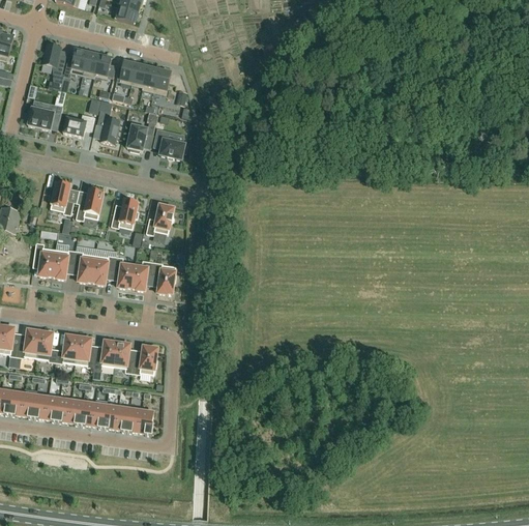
[(117,6),(137,11),(140,1),(137,0),(121,0),(119,6),(117,5),(117,6)]
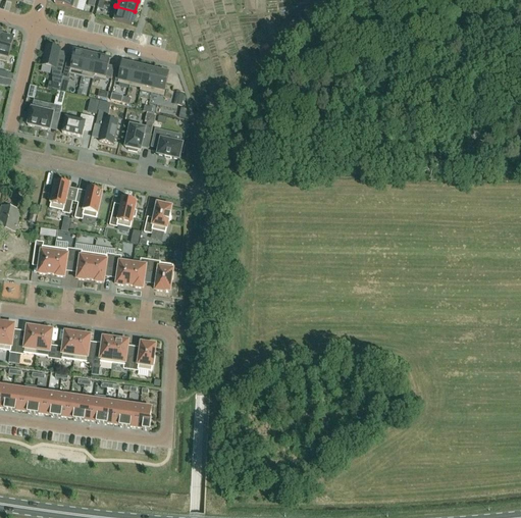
[(135,11),(115,6),(112,16),(132,22),(135,11)]
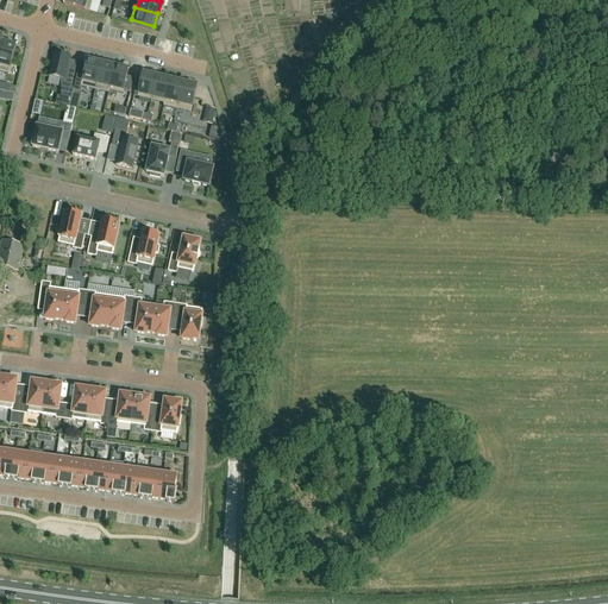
[(16,42),(1,38),(0,43),(0,67),(7,69),(11,56),(13,56),(16,46),(14,46),(16,42)]
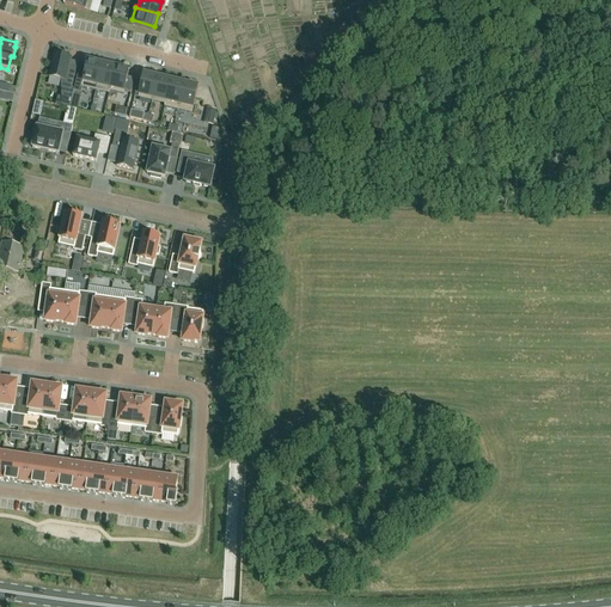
[(69,54),(54,50),(48,73),(60,75),(60,93),(68,94),(75,62),(68,61),(69,54)]
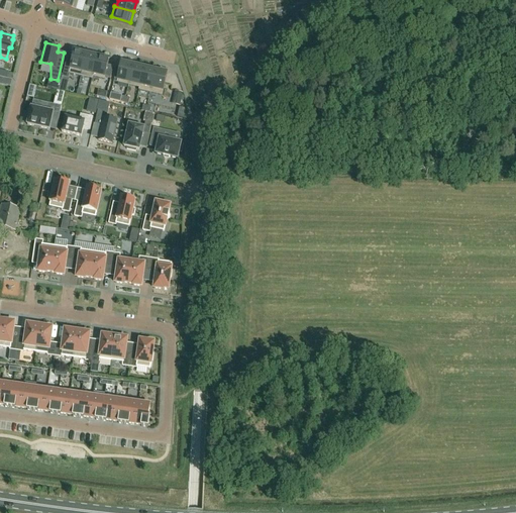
[(67,76),(69,70),(80,73),(85,50),(74,47),(71,60),(66,59),(62,74),(67,76)]
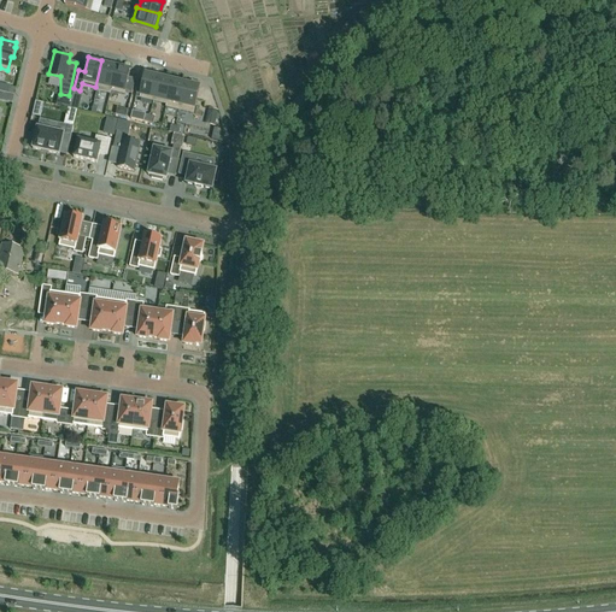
[(101,60),(95,87),(109,90),(115,64),(101,60)]
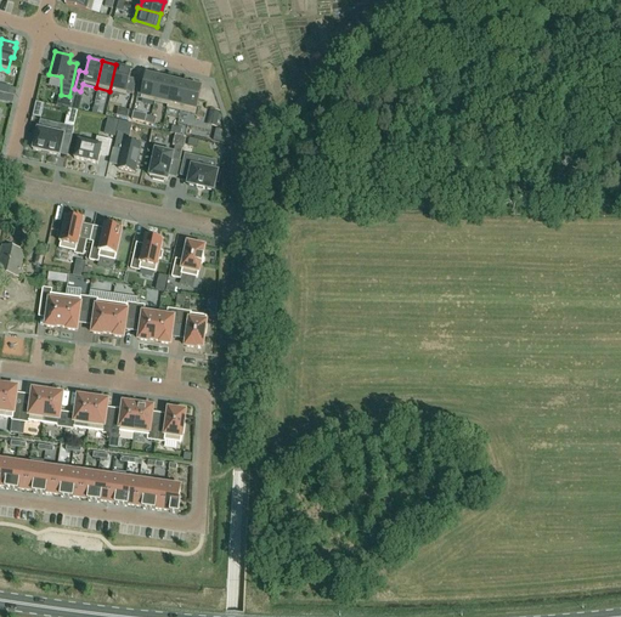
[(130,67),(116,64),(109,91),(111,91),(111,88),(124,91),(125,89),(131,90),(135,75),(129,74),(130,67)]
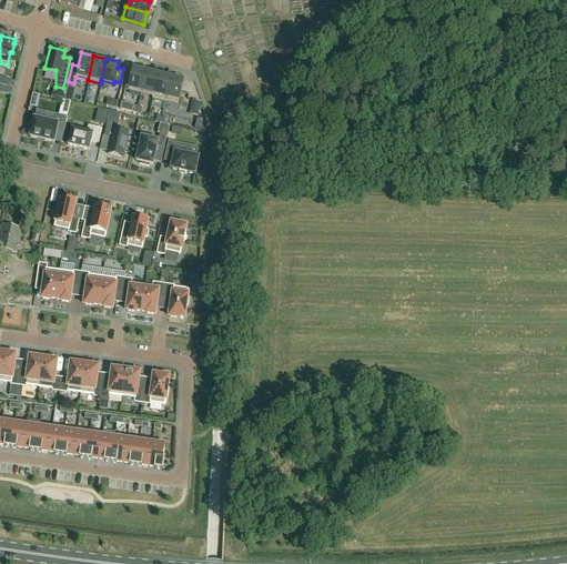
[(140,90),(145,68),(132,64),(128,87),(140,90)]
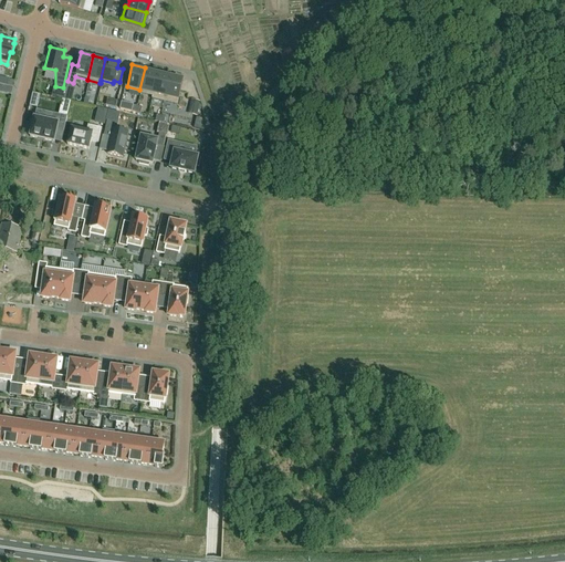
[(150,95),(152,95),(157,71),(145,68),(139,90),(152,92),(150,95)]
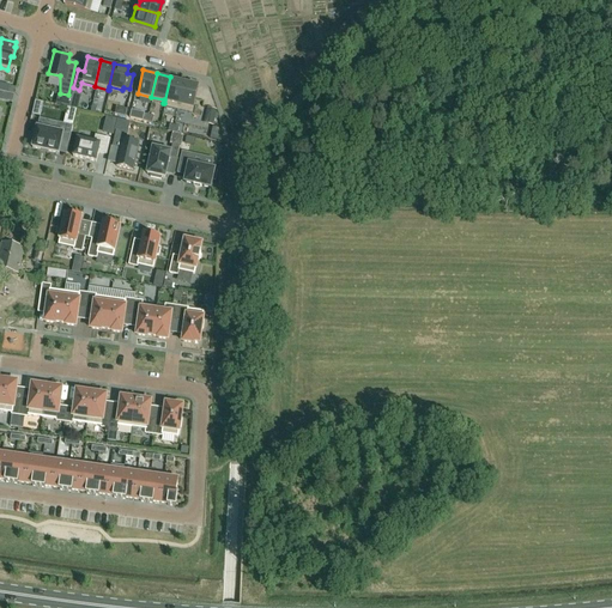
[(183,79),(170,77),(164,103),(177,105),(183,79)]
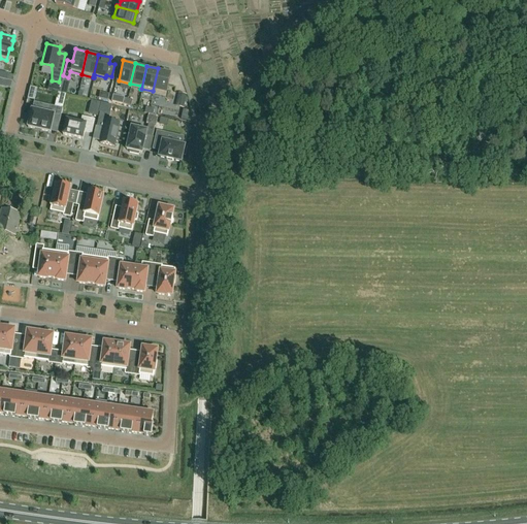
[(158,68),(153,91),(164,94),(173,96),(176,84),(167,80),(170,71),(158,68)]
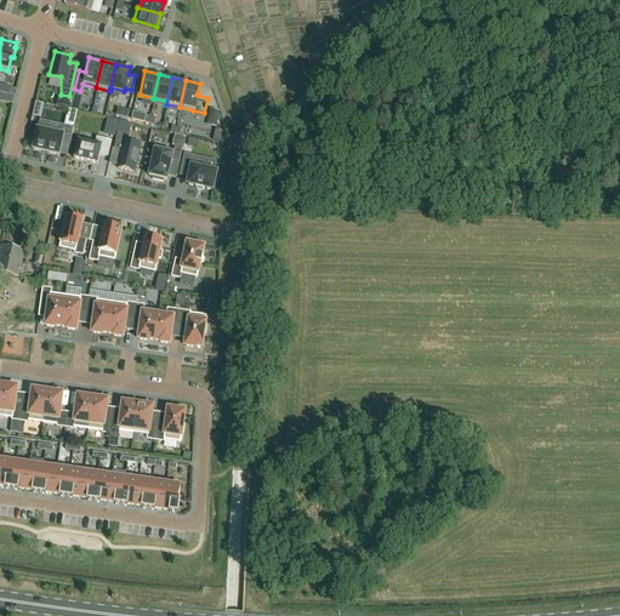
[(208,114),(216,115),(219,107),(210,106),(208,114)]
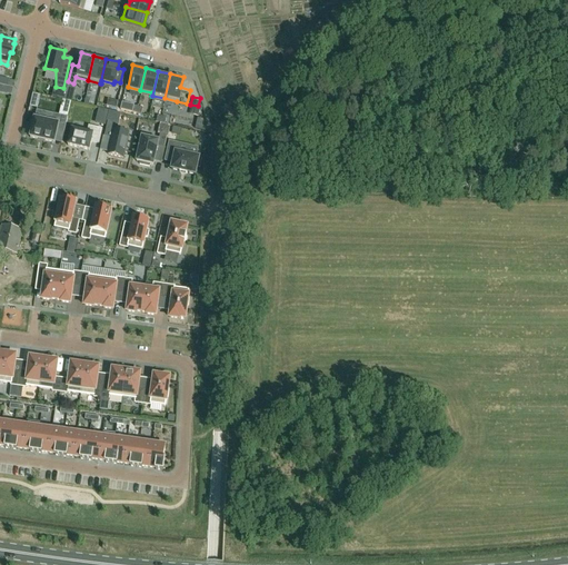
[(53,139),(53,138),(56,127),(63,128),(67,114),(53,110),(51,119),(33,115),(33,118),(30,117),(27,129),(30,130),(30,132),(29,132),(29,134),(30,134),(52,138),(52,139),(53,139)]
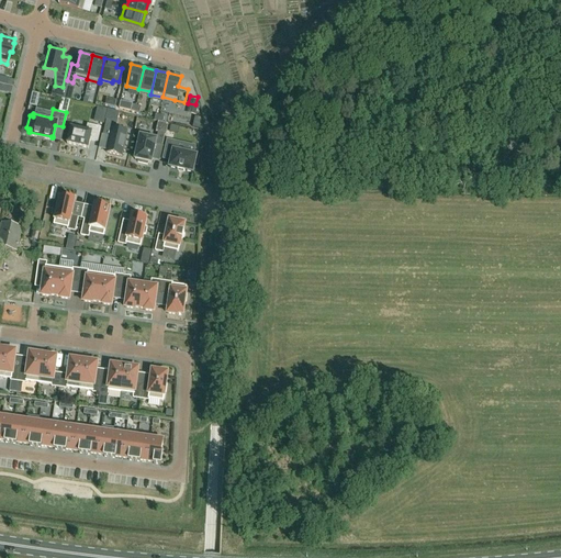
[(105,115),(102,131),(110,133),(105,148),(121,153),(126,127),(112,124),(113,118),(105,115)]
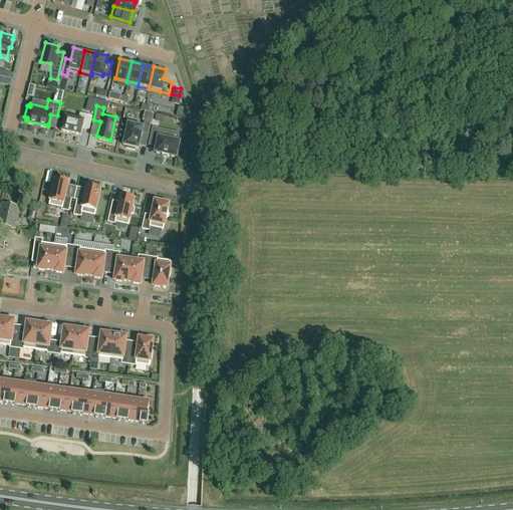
[(79,133),(81,124),(88,125),(91,113),(79,110),(78,116),(64,113),(60,128),(79,133)]
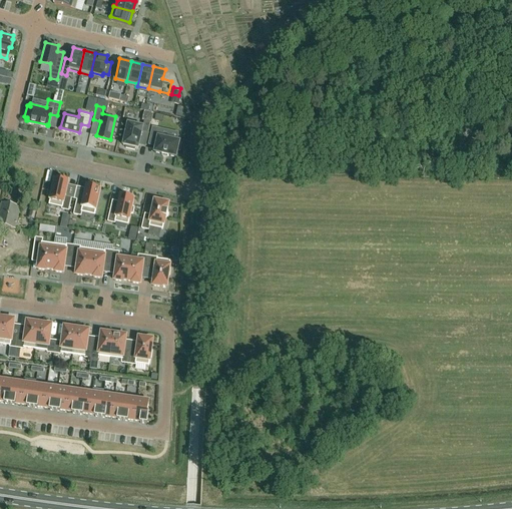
[(127,118),(122,142),(125,142),(124,144),(133,146),(134,144),(137,145),(141,128),(147,130),(149,119),(143,117),(142,121),(127,118)]
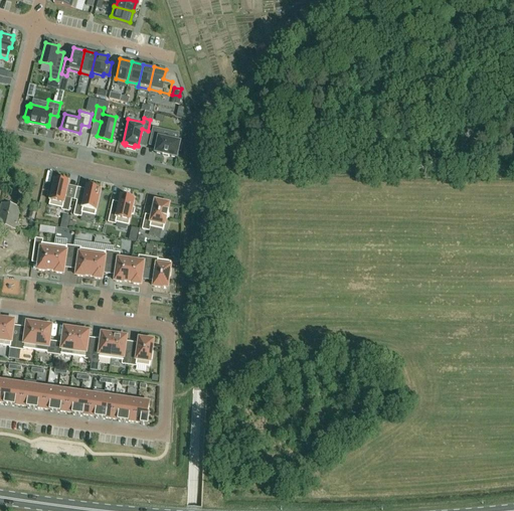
[(179,138),(159,133),(160,127),(152,125),(150,137),(157,139),(154,150),(176,155),(177,147),(180,148),(181,140),(179,140),(179,138)]
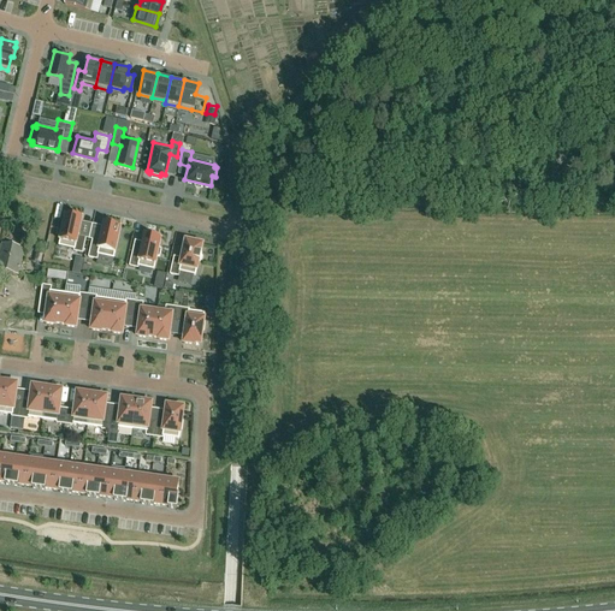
[(74,247),(82,249),(84,235),(77,232),(81,213),(71,212),(71,213),(65,212),(58,242),(74,245),(74,247)]
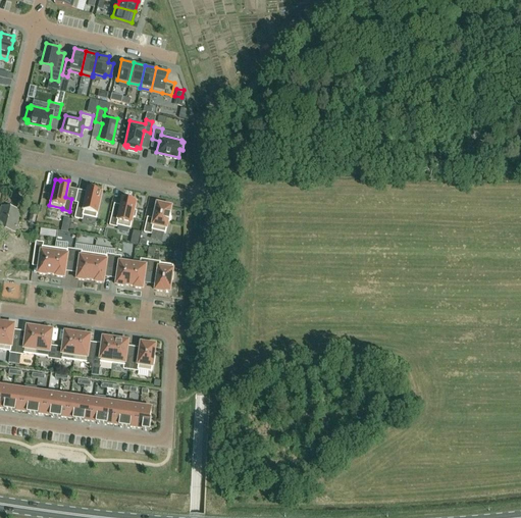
[(96,215),(101,190),(96,189),(96,187),(88,186),(84,202),(77,200),(74,214),(82,216),(83,212),(96,215)]
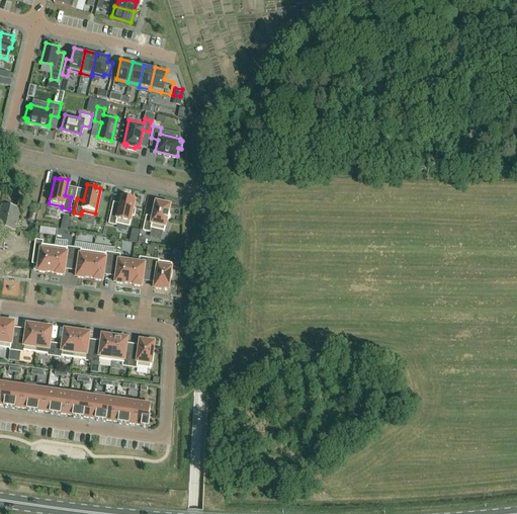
[(120,193),(117,209),(111,208),(108,221),(115,222),(115,221),(128,224),(132,212),(134,212),(135,205),(133,205),(135,197),(128,196),(130,195),(120,193)]
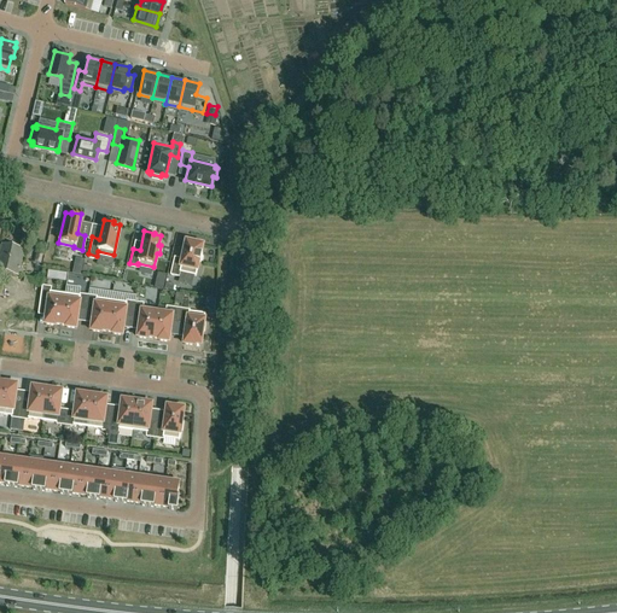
[(201,250),(202,241),(195,240),(195,238),(187,237),(187,238),(185,238),(181,256),(174,254),(170,272),(179,273),(179,269),(195,272),(198,258),(199,258),(202,250),(201,250)]
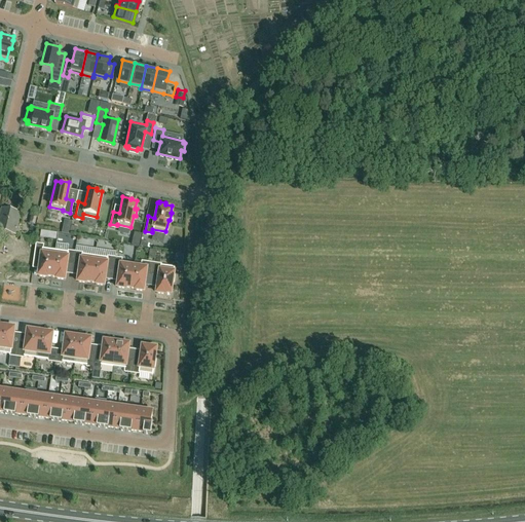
[(1,204),(0,209),(0,227),(14,230),(20,209),(1,204)]
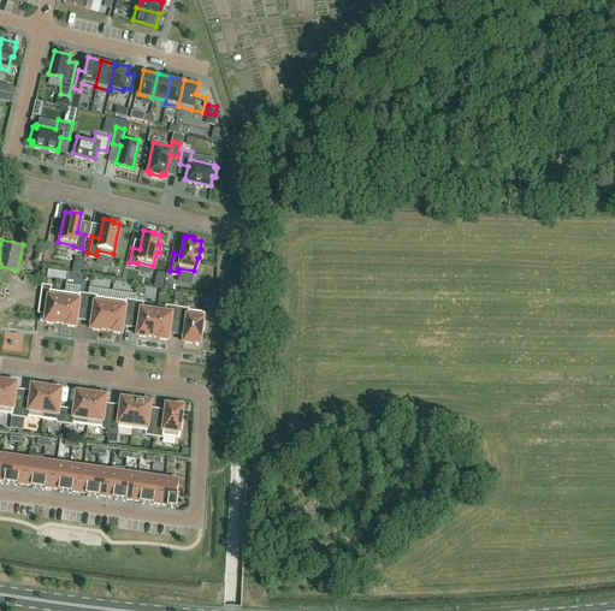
[(59,320),(64,289),(49,286),(51,283),(41,282),(39,298),(47,300),(43,319),(54,321),(54,319),(59,320)]
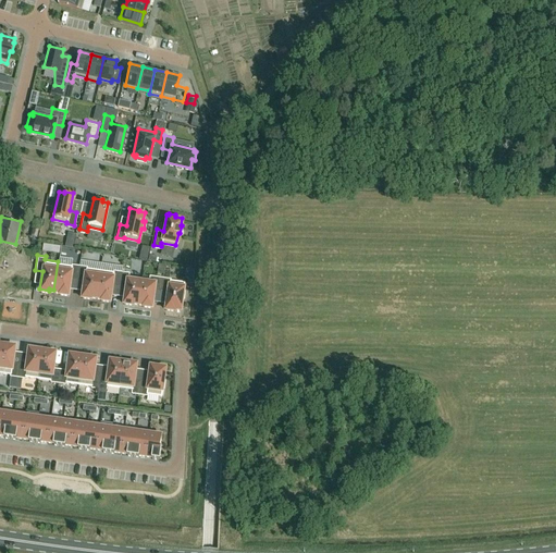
[(70,275),(77,277),(79,263),(71,262),(71,263),(58,261),(53,290),(59,291),(59,292),(68,293),(70,275)]
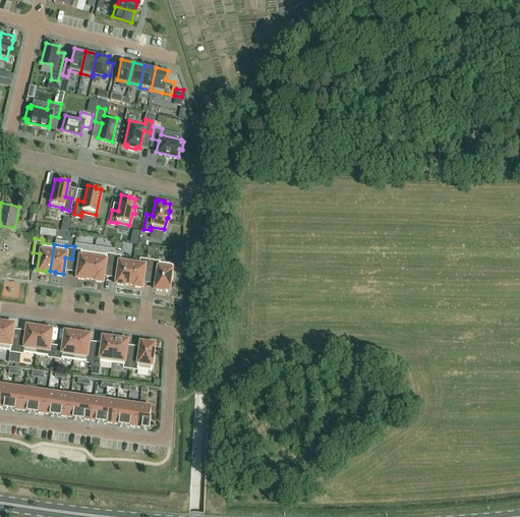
[(84,276),(90,276),(94,250),(80,248),(81,247),(74,246),(72,259),(78,260),(76,276),(84,277),(84,276)]
